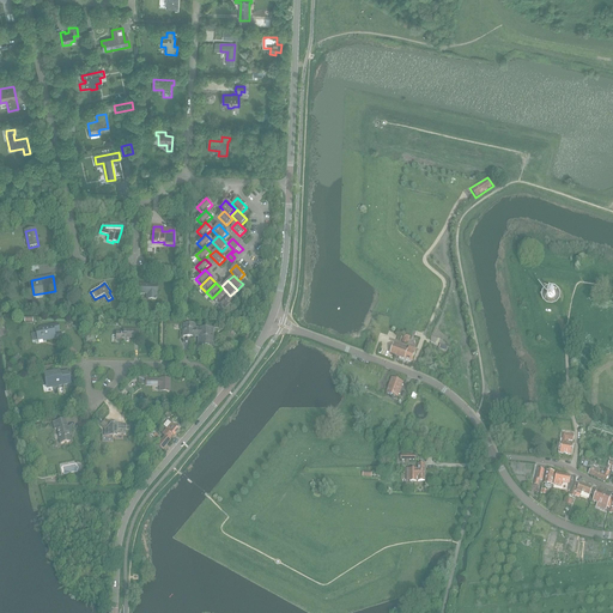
[(157,295),(157,285),(138,285),(138,295),(146,295),(146,299),(157,299),(157,295)]
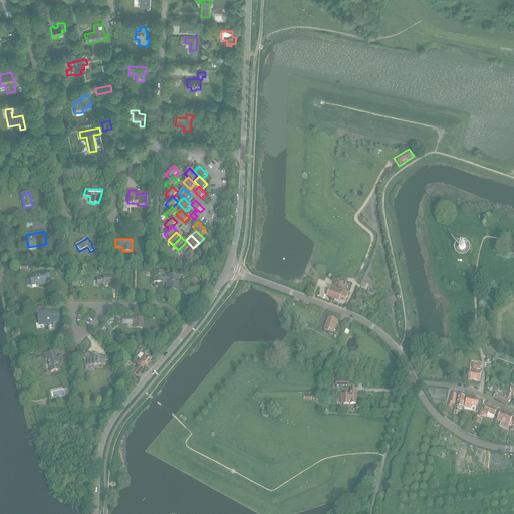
[(178,250),(183,255),(191,248),(186,242),(178,250)]
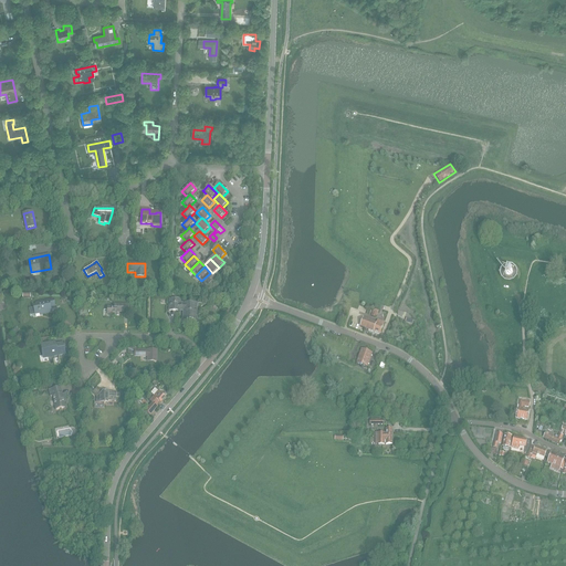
[(514,279),(515,278),(515,276),(516,276),(516,275),(516,274),(516,273),(516,272),(516,271),(515,271),(514,270),(513,270),(512,269),(511,269),(510,270),(509,270),(507,271),(507,272),(506,273),(506,274),(506,275),(507,275),(507,276),(507,278),(509,278),(509,279),(510,279),(511,279),(512,279),(513,279),(514,279)]
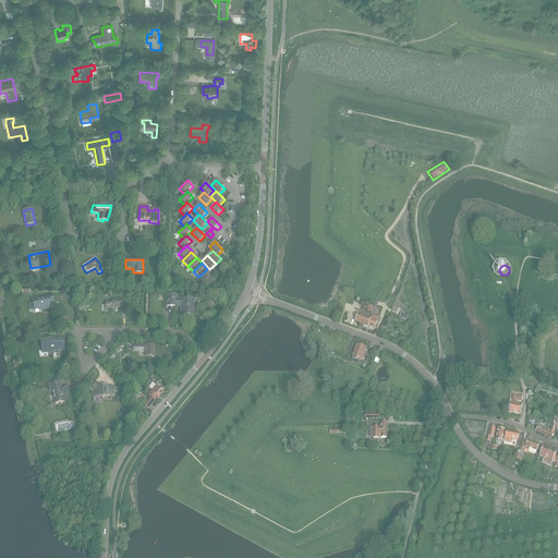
[(213,275),(207,269),(198,277),(204,282),(213,275)]
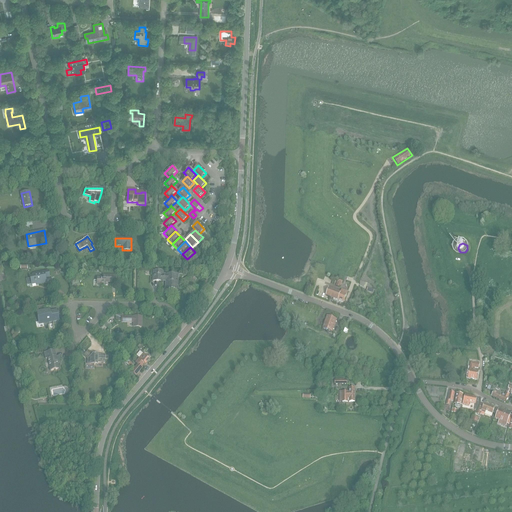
[(45,278),(49,277),(48,271),(33,274),(34,278),(30,278),(31,285),(40,283),(40,284),(46,283),(45,278)]
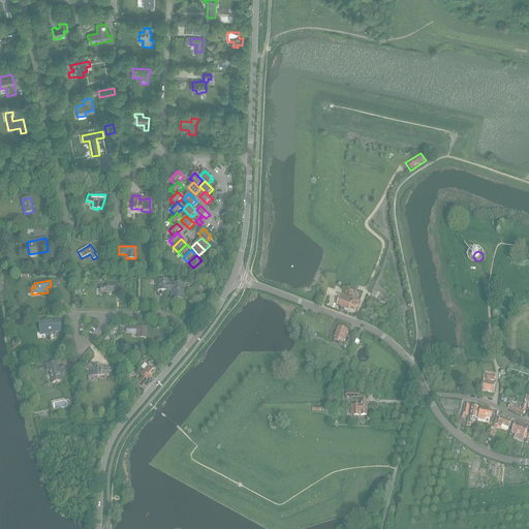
[(184,299),(184,284),(168,283),(168,280),(158,280),(158,290),(170,290),(170,299),(184,299)]
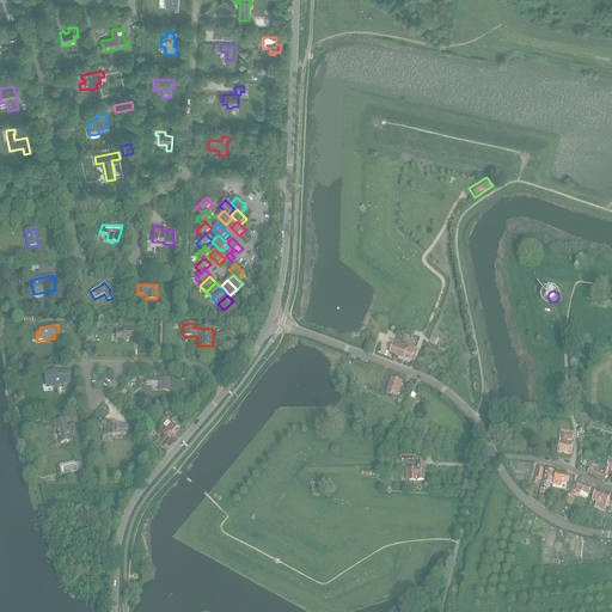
[(138,337),(139,335),(139,330),(123,329),(123,332),(116,332),(116,340),(126,340),(126,337),(138,337)]
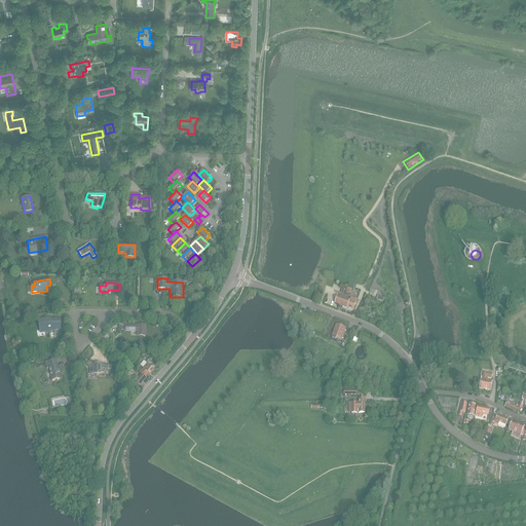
[(353,310),(357,303),(358,299),(350,297),(349,300),(338,296),(335,304),(353,310)]
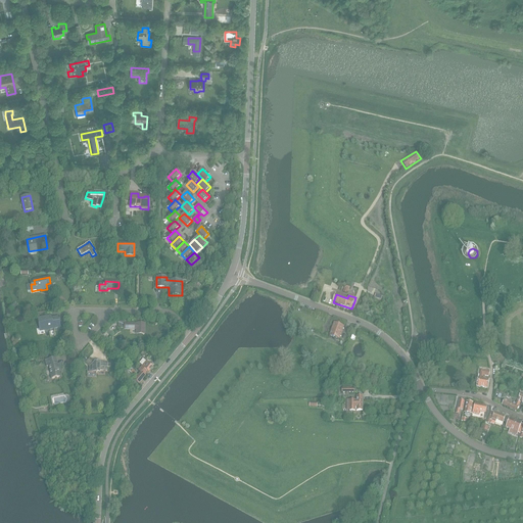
[(44,329),(59,326),(57,318),(48,320),(47,317),(38,319),(40,328),(44,327),(44,329)]
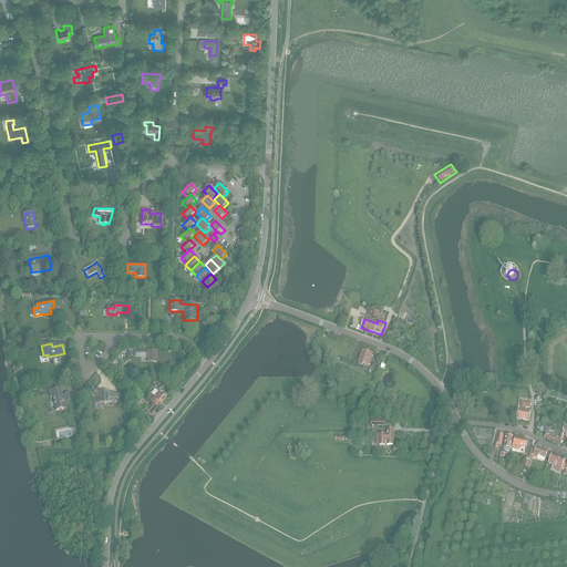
[(148,351),(135,351),(135,349),(129,349),(129,356),(135,356),(135,357),(147,358),(147,362),(156,362),(156,351),(148,351)]
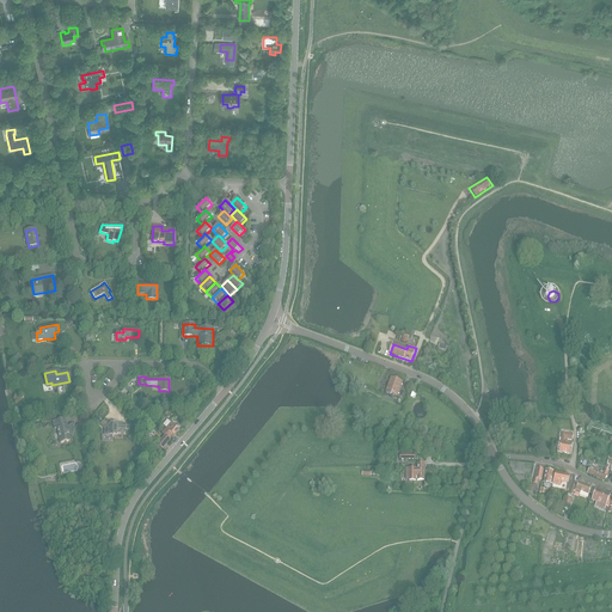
[(397,397),(403,381),(391,378),(386,392),(397,397)]
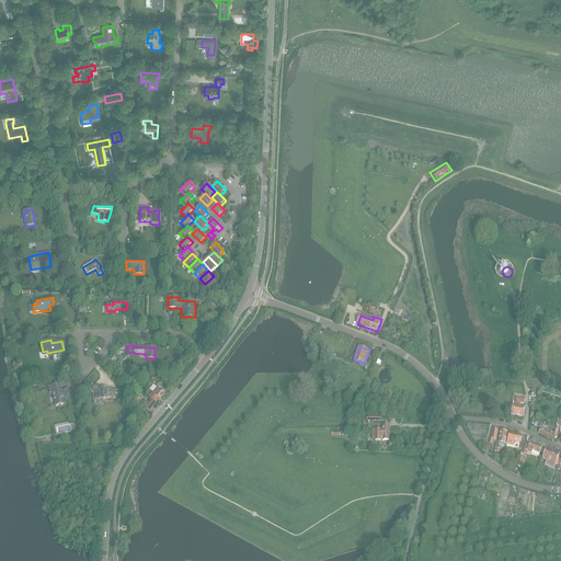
[(63,397),(65,396),(64,390),(61,391),(60,384),(48,387),(49,393),(53,393),(55,407),(64,404),(63,397)]
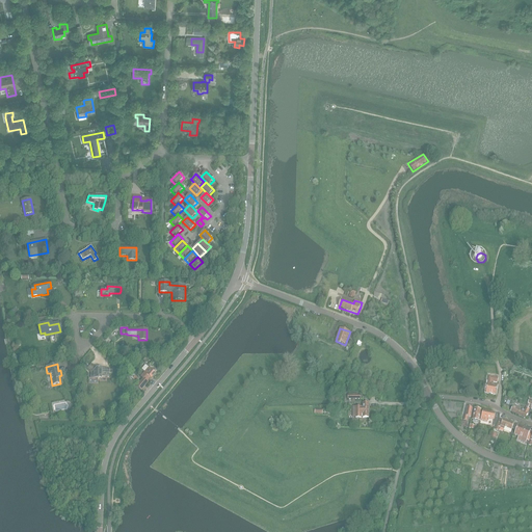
[(96,368),(91,364),(86,369),(90,373),(90,378),(99,379),(99,378),(102,378),(102,376),(109,377),(109,369),(102,368),(102,367),(99,367),(99,368),(96,368)]
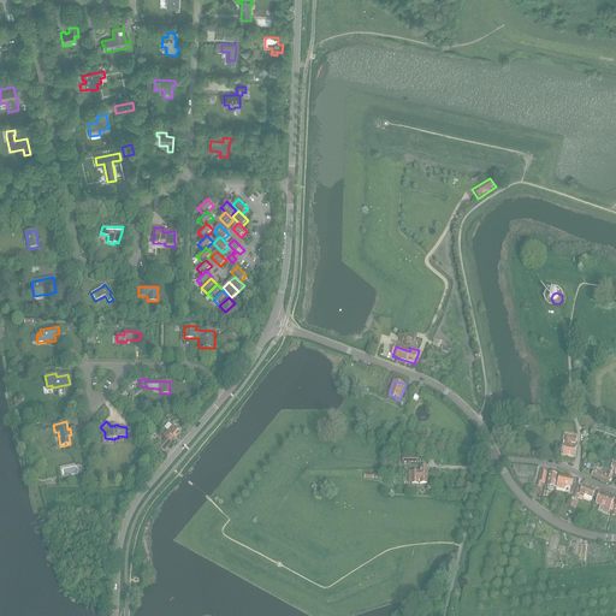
[(175,438),(179,433),(172,426),(163,436),(165,438),(158,448),(164,452),(171,443),(170,442),(173,437),(175,438)]
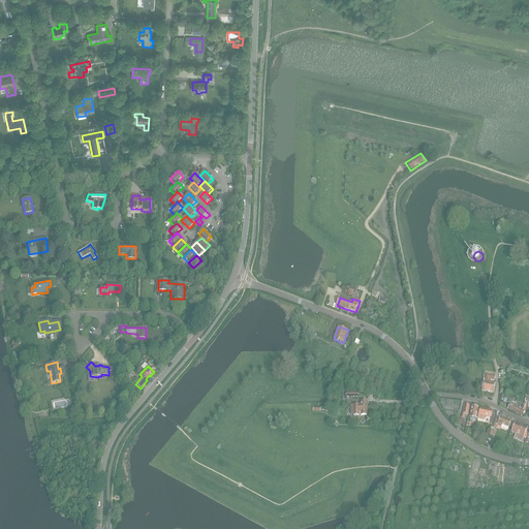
[(494,380),(495,376),(487,374),(485,382),(483,382),(481,386),(485,386),(484,391),(492,393),(494,384),(489,383),(490,379),(494,380)]
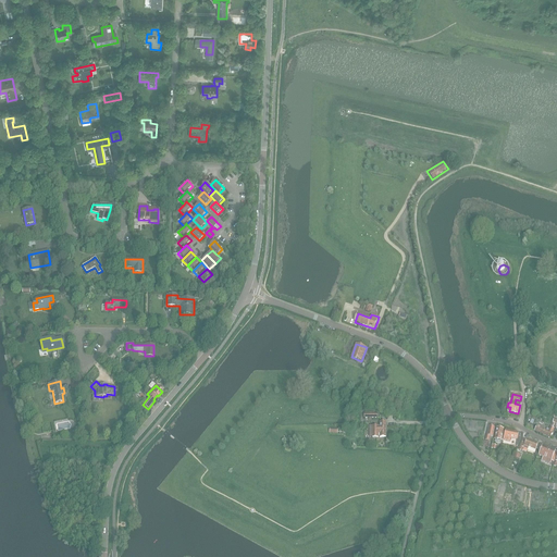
[(379,437),(379,436),(380,436),(380,437),(386,437),(386,422),(380,422),(380,426),(379,426),(379,425),(370,425),(370,430),(372,430),(372,437),(379,437)]
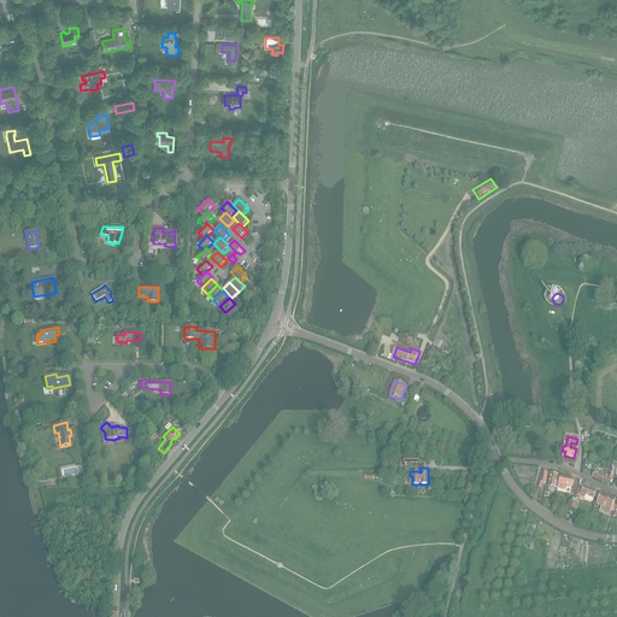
[(611,480),(613,475),(610,472),(607,477),(594,471),(592,477),(610,486),(612,480),(611,480)]
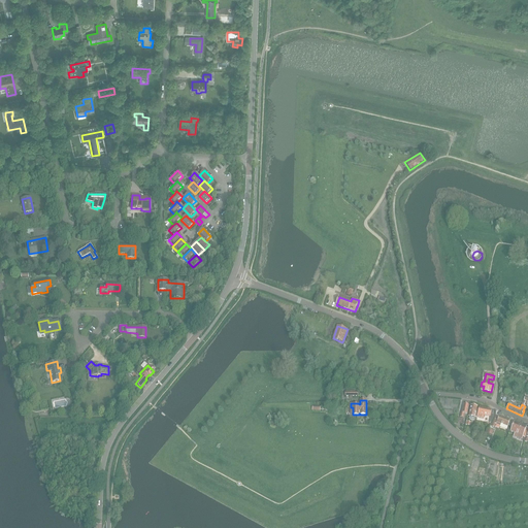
[(467,415),(469,405),(464,404),(462,414),(461,413),(460,417),(464,418),(464,414),(467,415)]
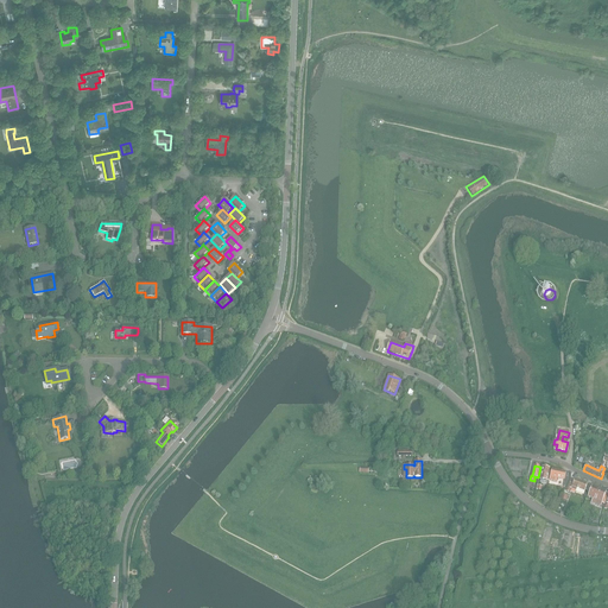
[(548,481),(550,469),(543,467),(539,480),(548,481)]
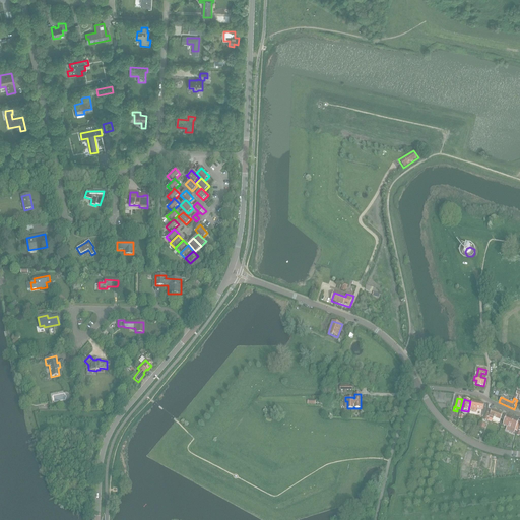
[(483,410),(484,403),(472,401),(470,410),(476,411),(476,409),(483,410)]
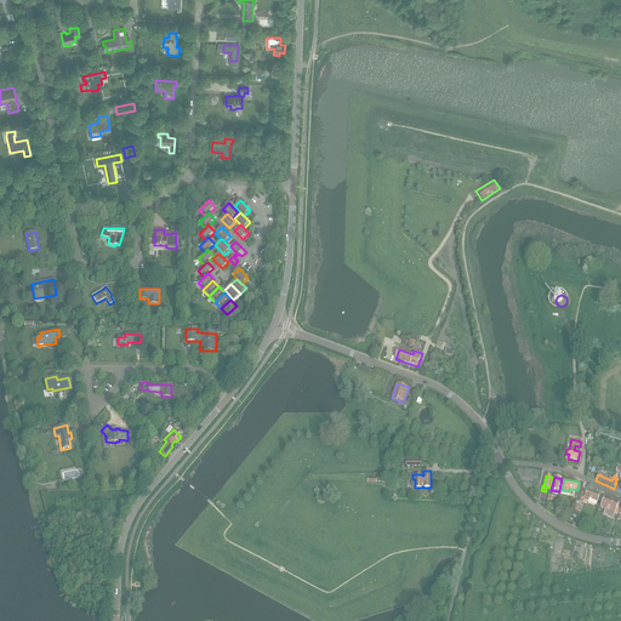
[(597,502),(600,495),(584,488),(579,501),(582,503),(585,497),(597,502)]
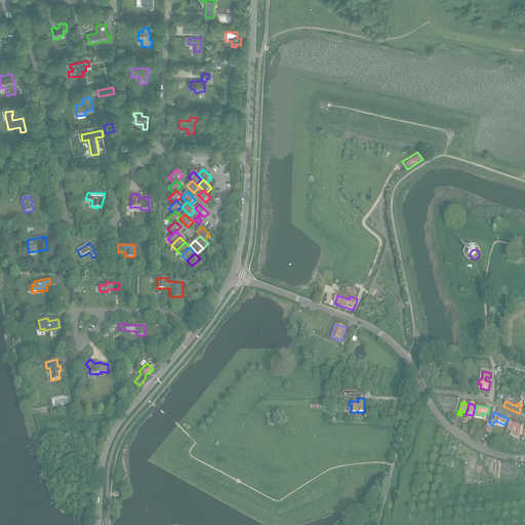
[(519,437),(523,425),(512,420),(508,429),(516,432),(515,436),(519,437)]
